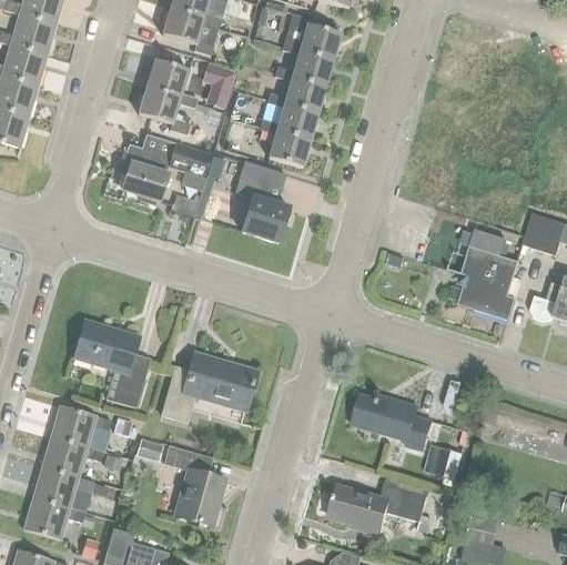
[(4,11),(21,16),(54,26),(61,0),(26,0),(24,4),(8,0),(4,11)]
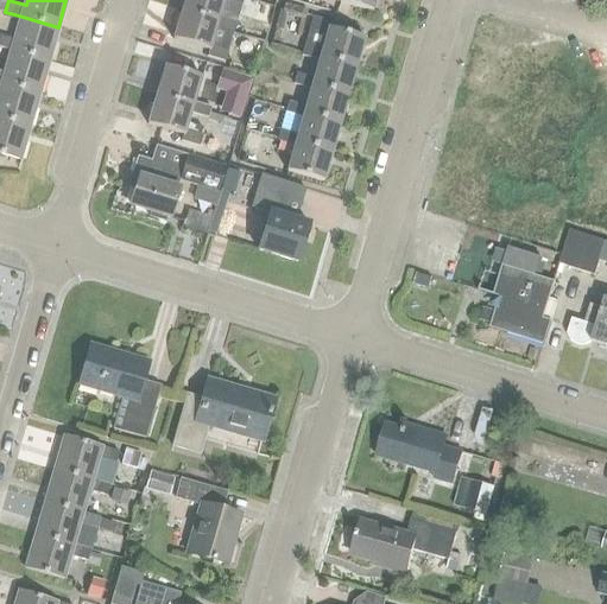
[(183,0),(182,8),(217,19),(215,25),(232,30),(240,2),(232,0),(183,0)]
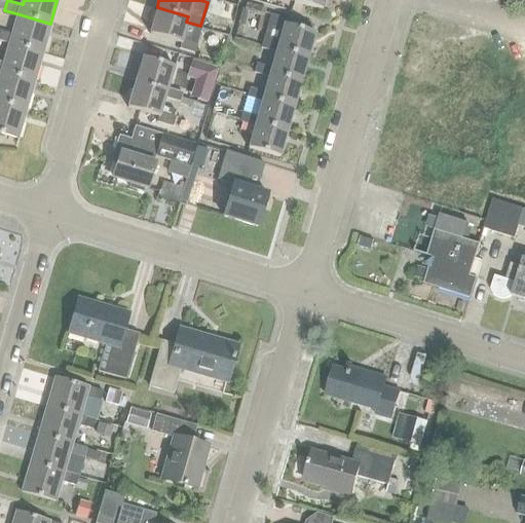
[(157,7),(149,31),(180,40),(179,47),(193,51),(200,26),(186,22),(188,16),(157,7)]
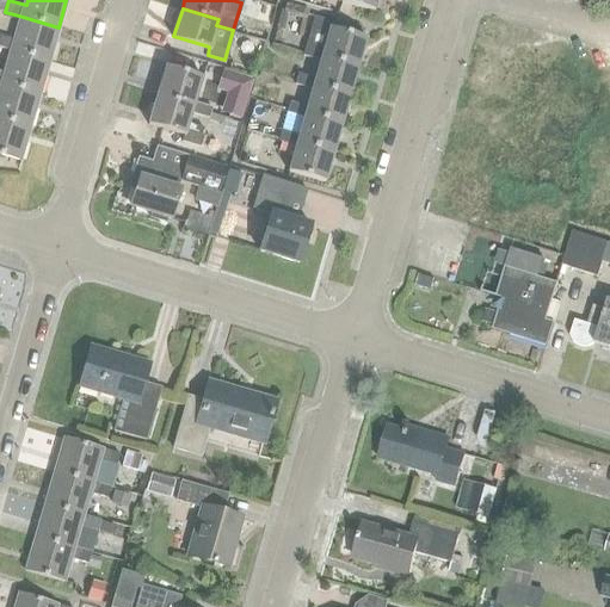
[(315,25),(310,43),(324,47),(321,55),(357,64),(365,37),(367,37),(367,36),(331,25),(332,18),(314,13),(312,24),(315,25)]
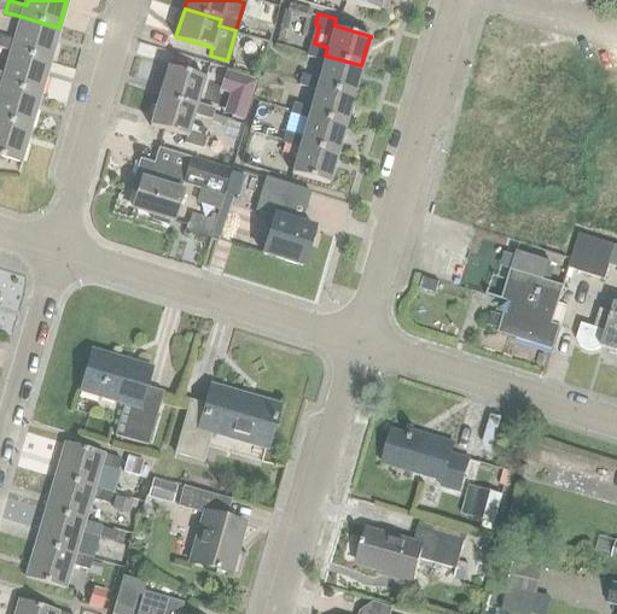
[(0,47),(12,52),(50,63),(59,28),(23,17),(16,41),(0,35),(0,47)]
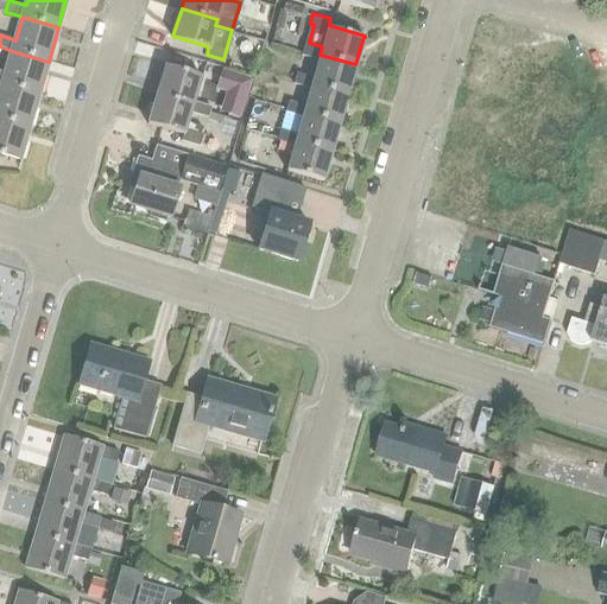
[(305,53),(301,71),(314,75),(311,83),(348,93),(355,64),(320,55),(322,46),(309,43),(305,42),(302,52),(305,53)]
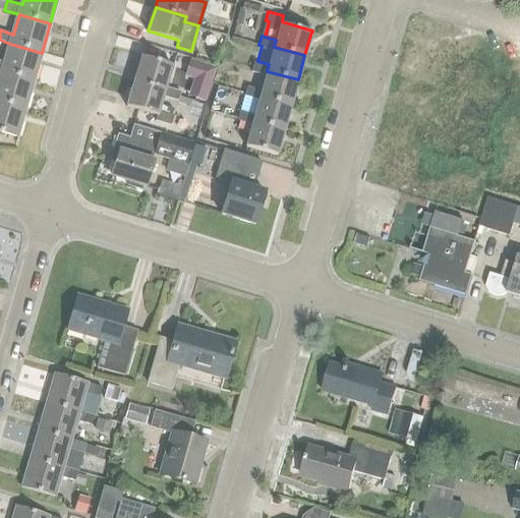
[(0,70),(2,71),(34,80),(42,53),(10,44),(5,61),(0,59),(0,70)]
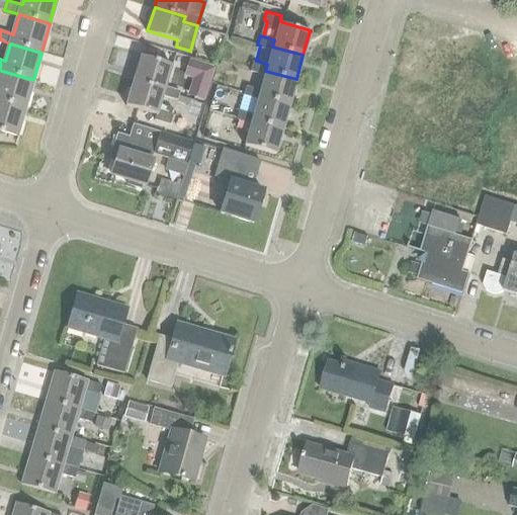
[(134,77),(134,78),(164,87),(162,93),(177,97),(179,87),(165,83),(171,63),(141,54),(134,77)]
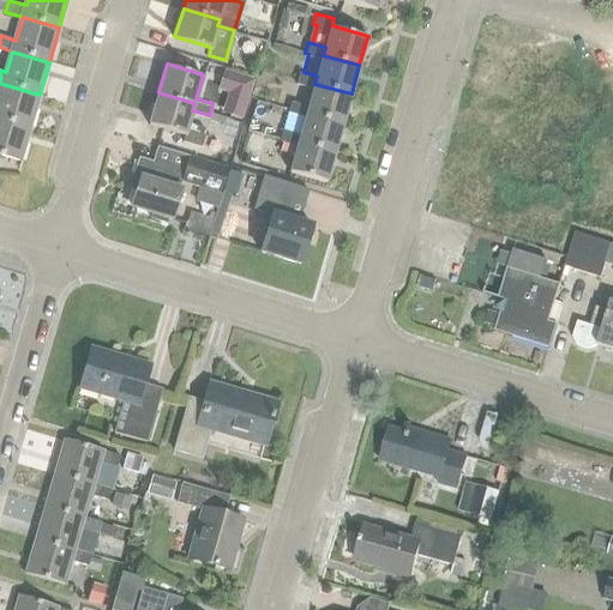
[(253,78),(223,70),(218,85),(248,95),(253,78)]
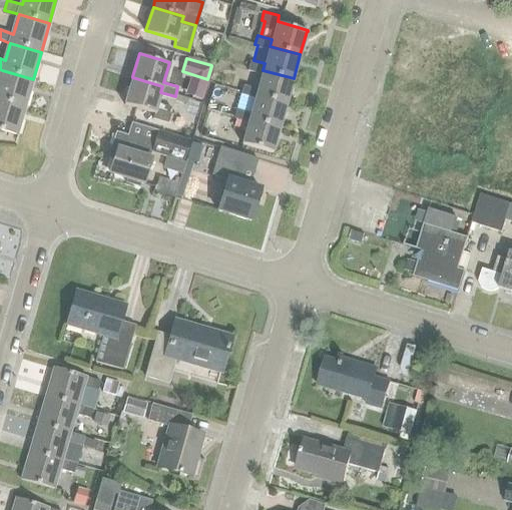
[(250,59),(247,68),(263,72),(258,87),(257,93),(287,102),(294,78),(263,70),(265,63),(253,60),(250,59)]
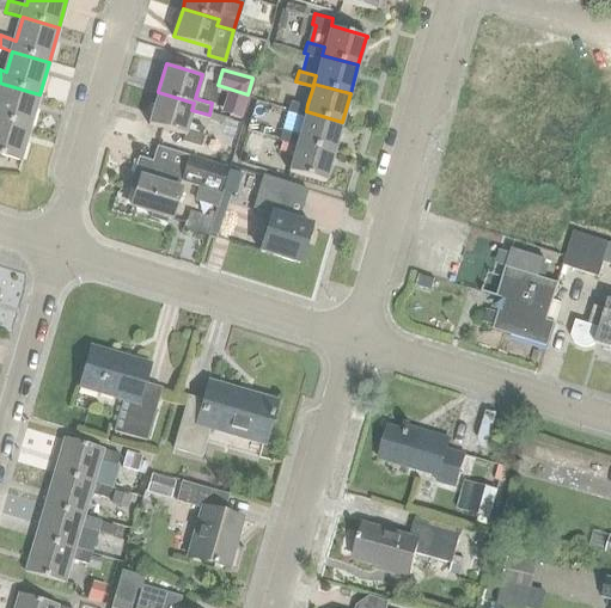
[(0,117),(30,127),(40,94),(2,84),(0,92),(0,117)]
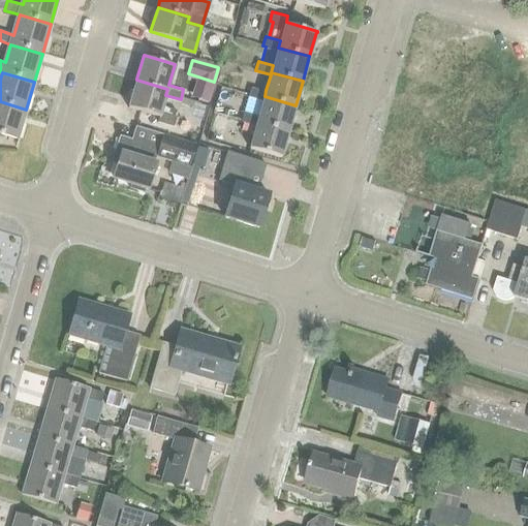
[(167,89),(136,80),(129,105),(159,114),(158,120),(173,124),(177,110),(176,110),(178,103),(164,99),(165,95),(167,89)]
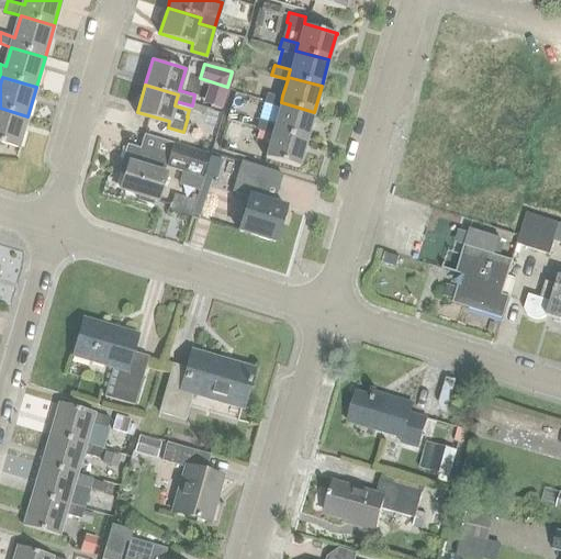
[(267,91),(264,101),(280,105),(276,122),(273,129),(306,138),(314,112),(281,102),(282,96),(267,91)]
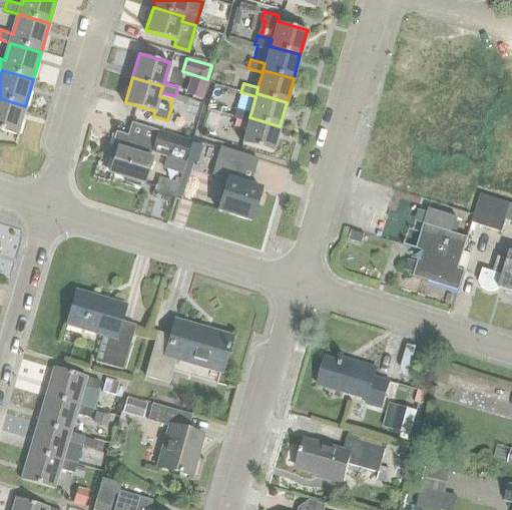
[(0,127),(17,132),(25,106),(0,98),(0,127)]
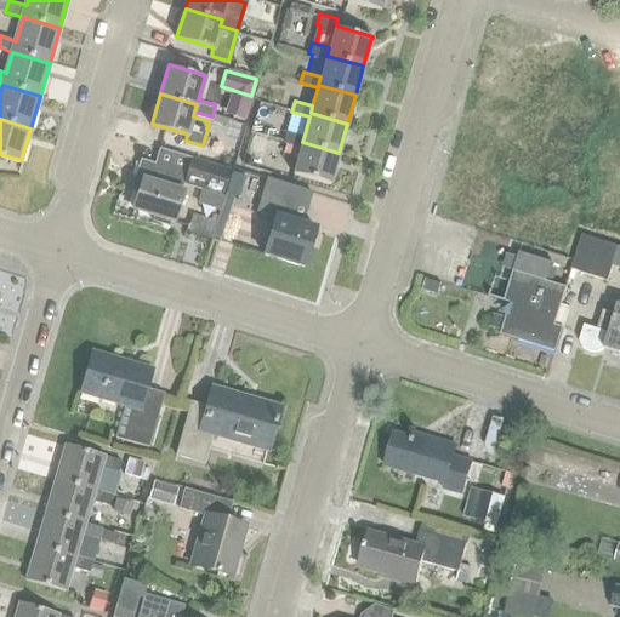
[(286,129),(283,140),(286,141),(284,150),(299,154),(294,171),(293,172),(330,182),(331,181),(330,181),(339,153),(302,142),(305,135),(286,129)]
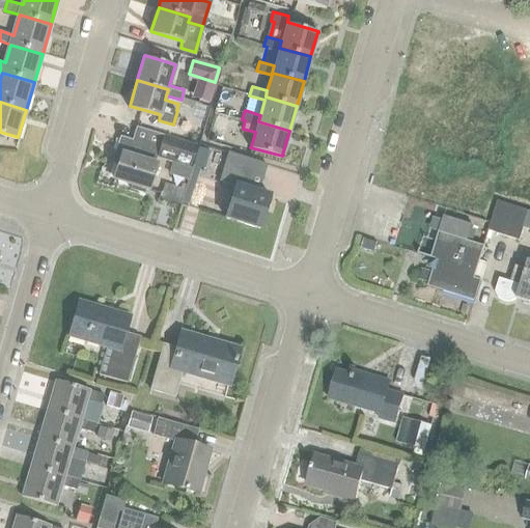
[(164,135),(160,149),(192,160),(197,144),(164,134),(164,135)]
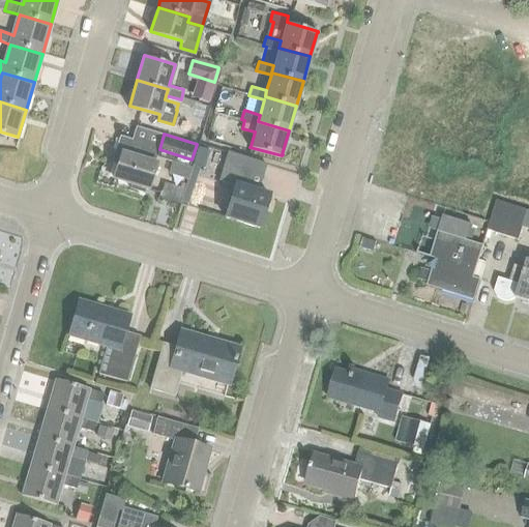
[(153,146),(120,136),(116,150),(121,152),(113,177),(131,183),(131,185),(144,189),(144,186),(148,187),(155,162),(149,159),(153,146)]
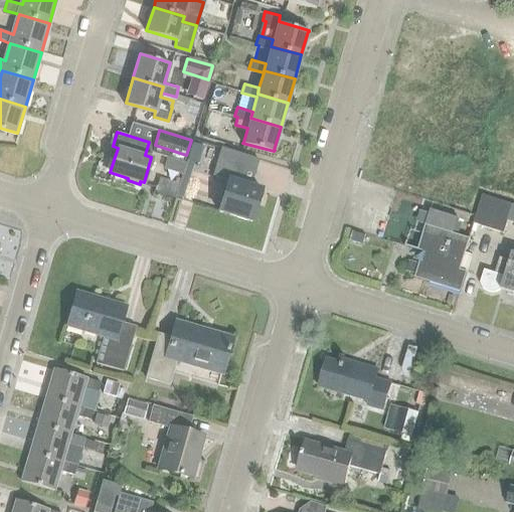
[(227,177),(218,209),(251,219),(262,187),(251,184),(254,171),(257,171),(261,157),(221,146),(213,173),(227,177)]
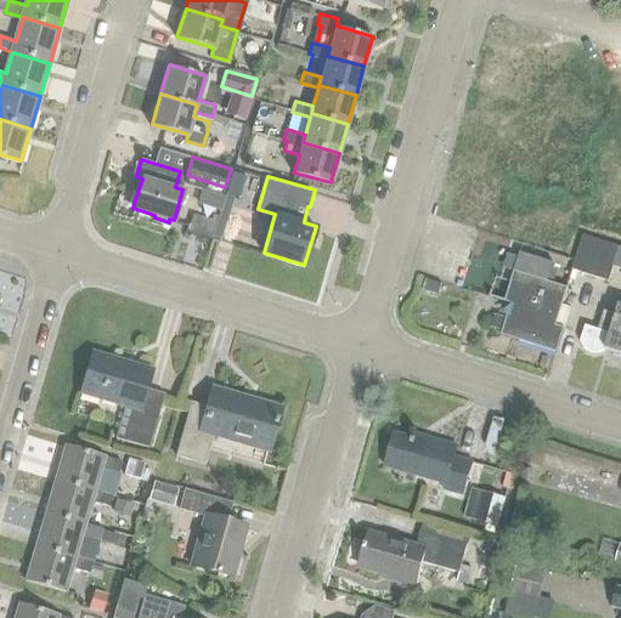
[(620,243),(619,243),(583,232),(572,267),(608,278),(613,262),(620,265),(620,243)]
